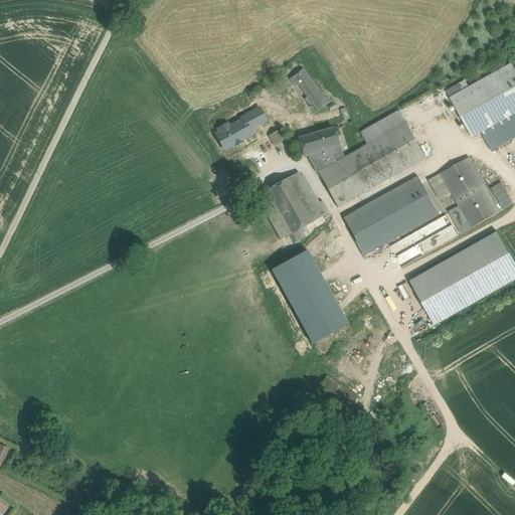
[(514,70),(511,64),(469,89),(465,81),(460,84),(463,92),(450,99),(472,138),(514,114),(514,70)]
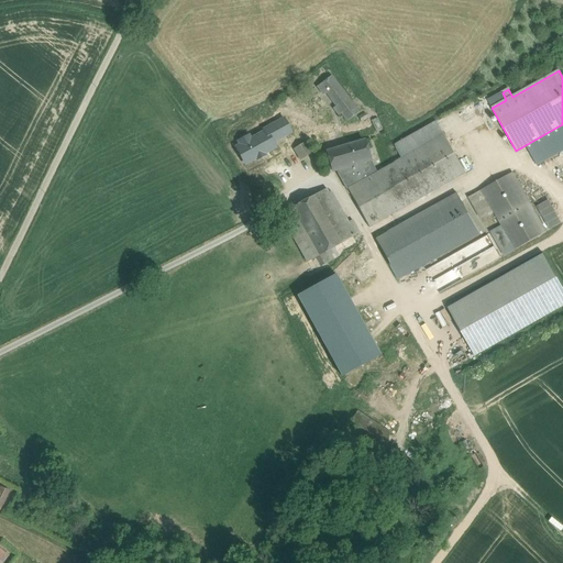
[(359,112),(337,84),(326,92),(348,121),(359,112)]
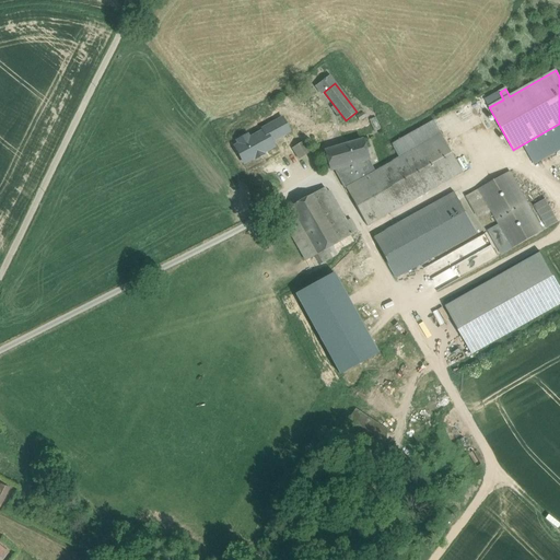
[(281,116),(231,141),(242,163),(275,148),(271,141),(289,132),(281,116)]
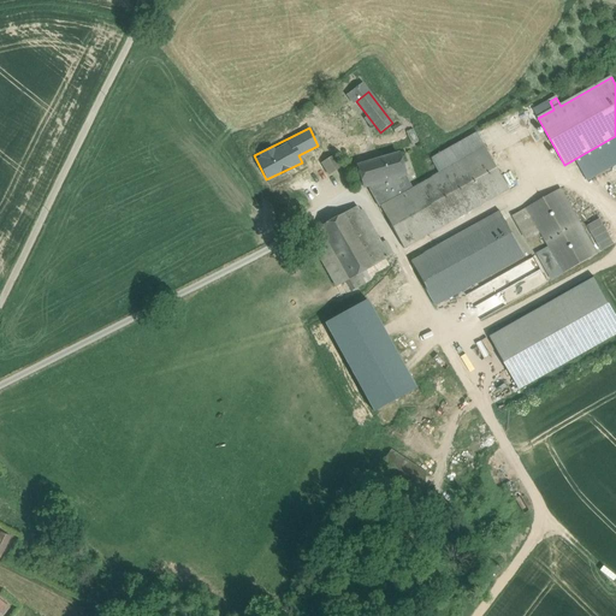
[(478,132),(432,159),(440,173),(486,147),(478,132)]
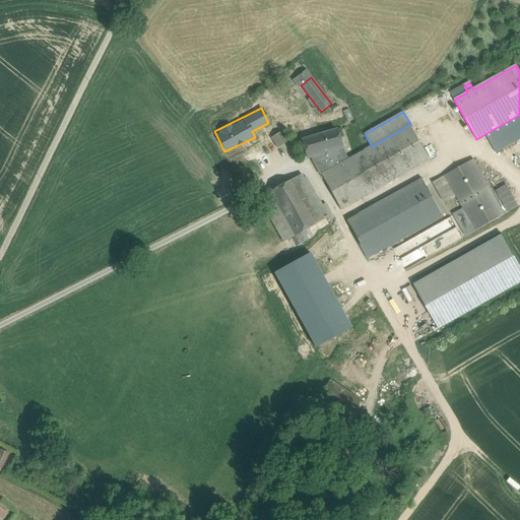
[(372,146),(351,157),(347,159),(321,175),(341,210),(431,160),(410,124),(372,146)]
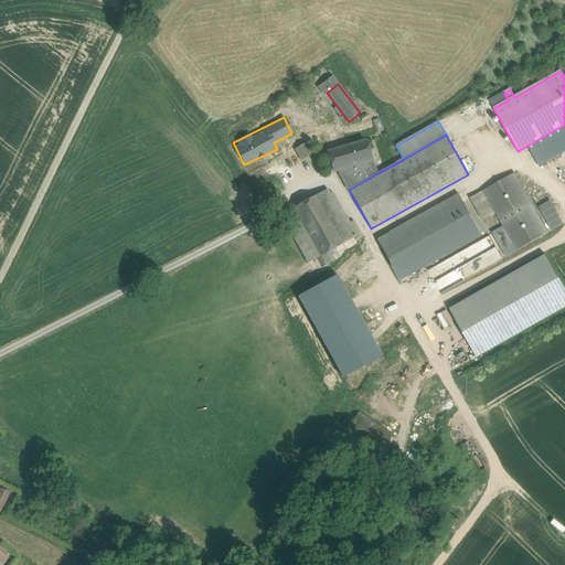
[(365,141),(328,152),(333,172),(338,171),(349,190),(377,173),(371,161),(365,141)]
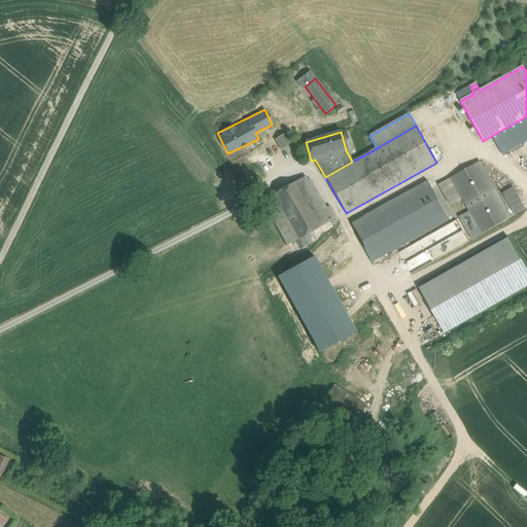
[(292,143),(285,133),(276,139),(282,149),(292,143)]
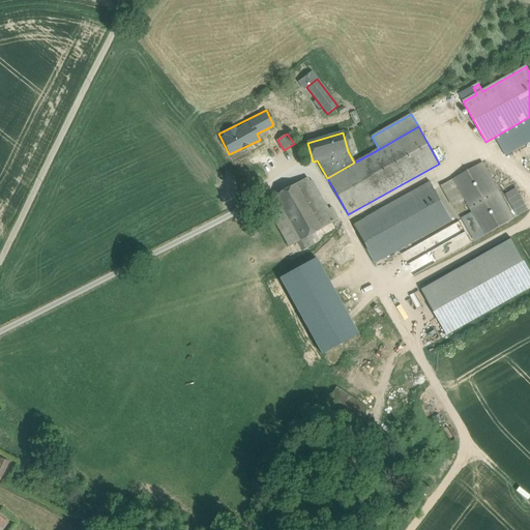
[(514,218),(482,163),(453,179),(464,199),(472,213),(484,235),(514,218)]
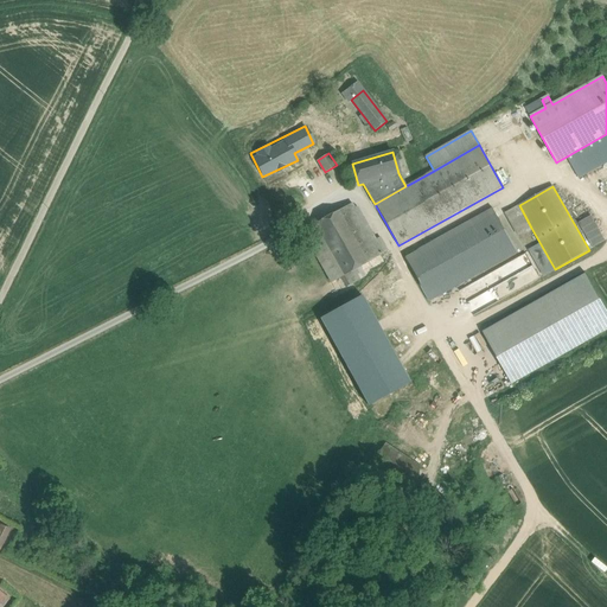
[(352,204),(301,231),(331,283),(381,256),(372,242),(353,209),(355,209),(352,204)]
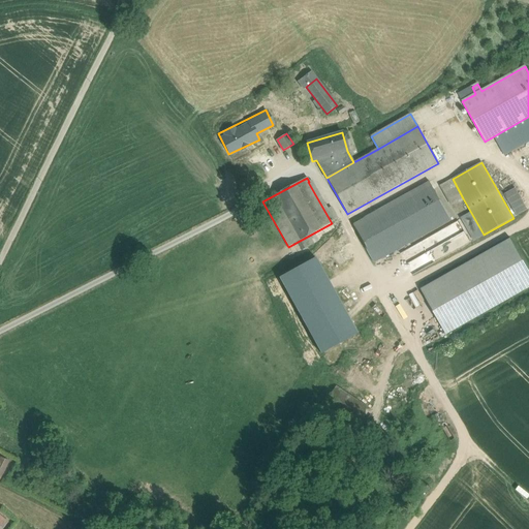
[(463,198),(453,179),(441,186),(452,205),(463,198)]
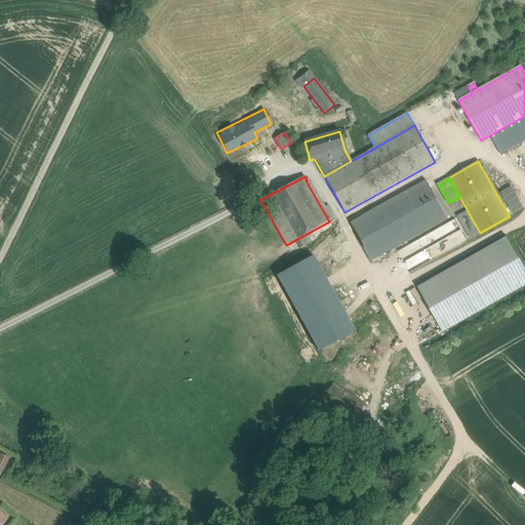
[(325,208),(309,180),(309,179),(308,179),(307,180),(306,180),(322,209),(325,208)]
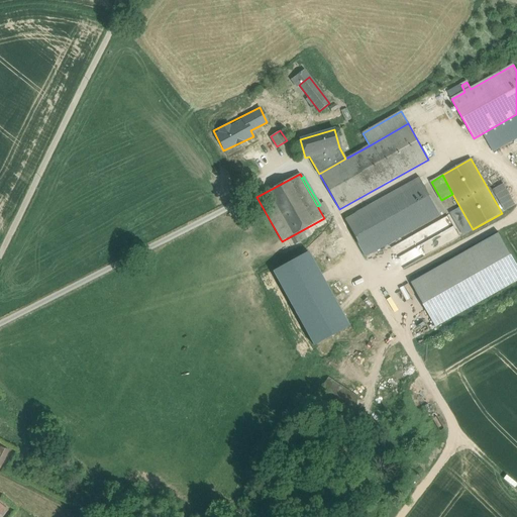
[(362,254),(440,218),(422,179),(343,214),(362,254)]
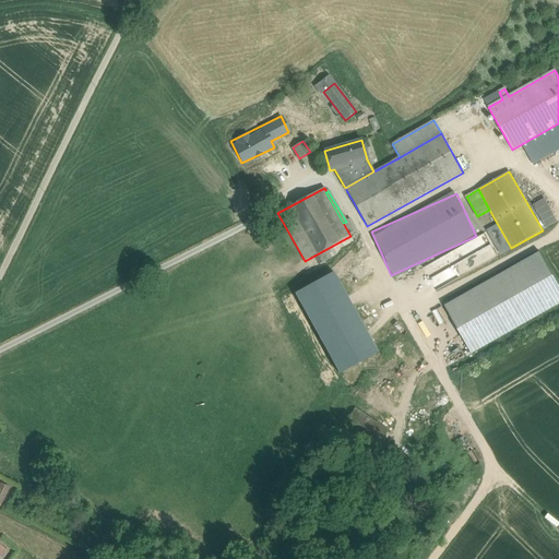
[(349,219),(346,222),(343,223),(351,236),(357,232),(349,219)]
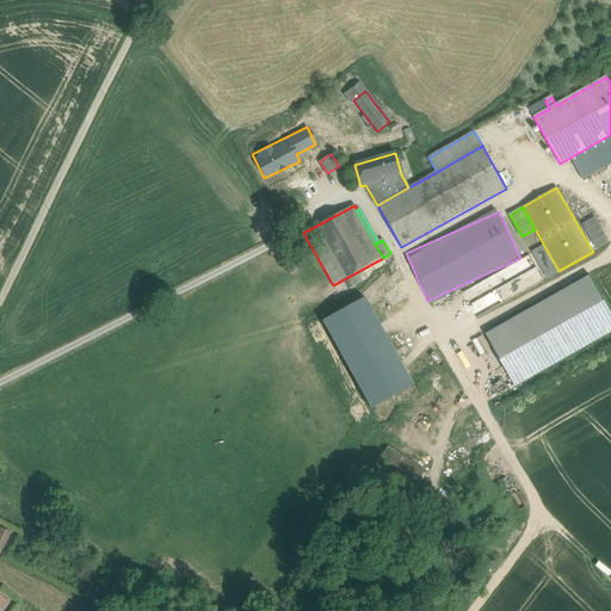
[(559,271),(544,246),(532,252),(548,278),(559,271)]
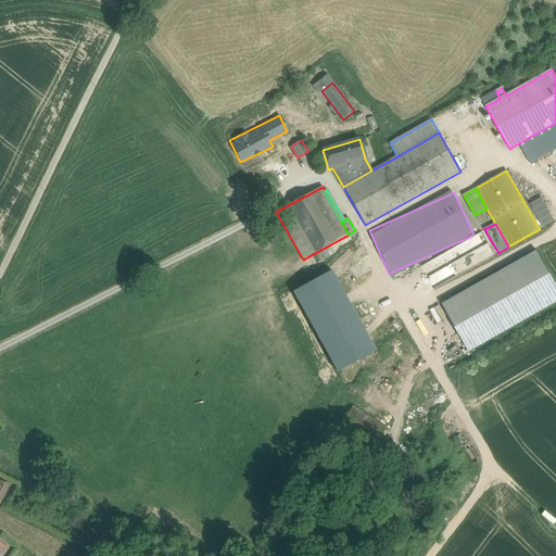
[(555,286),(536,252),(443,305),(470,353),(555,304),(555,286)]
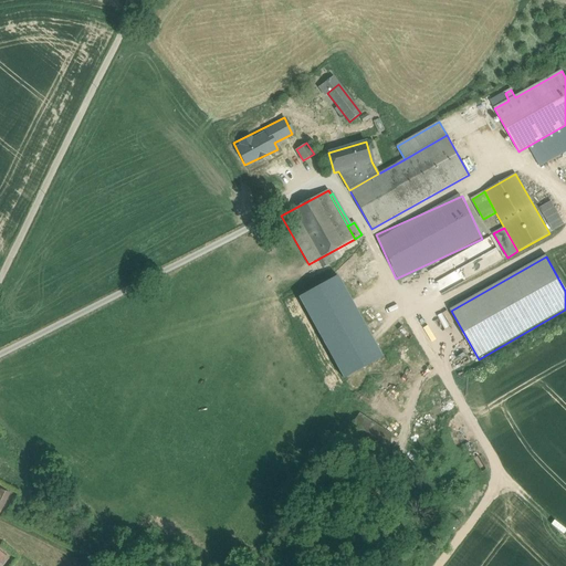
[(336,273),(295,294),(339,379),(380,358),(336,273)]
